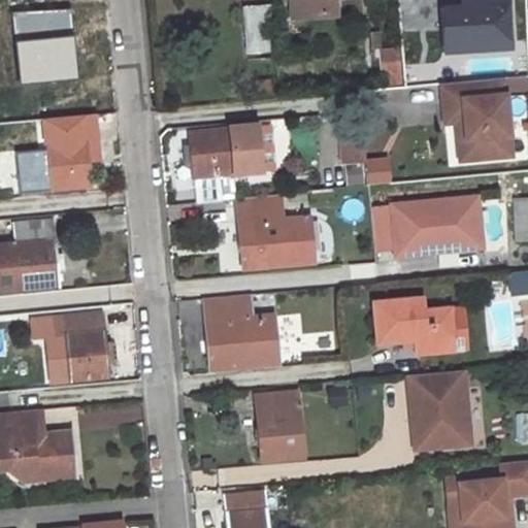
[(297,0),(290,0),(291,17),(298,17),(297,0)]
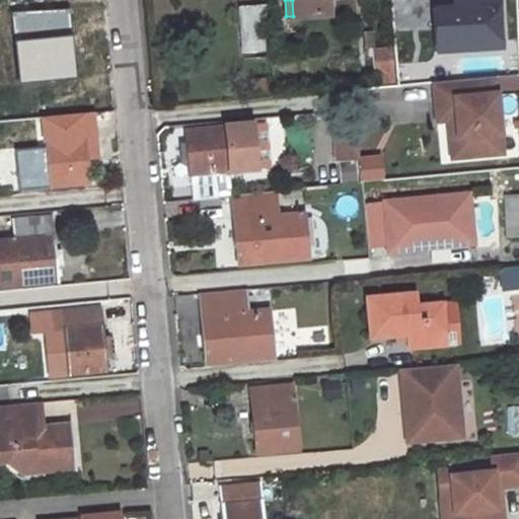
[(292,0),(293,16),(331,13),(329,0),(292,0)]
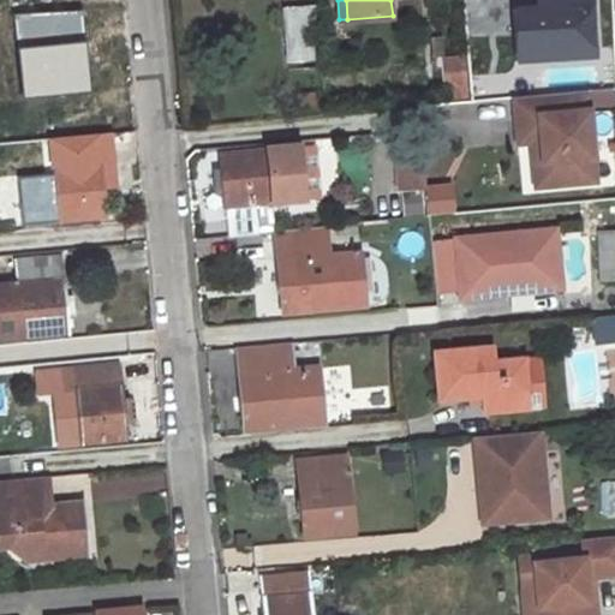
[(315,10),(284,11),(287,61),(318,60),(315,10)]
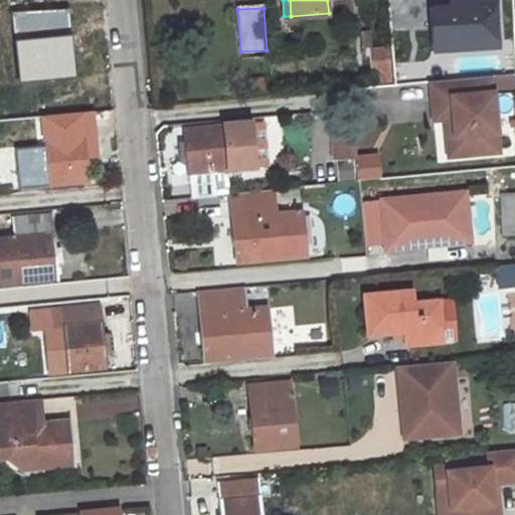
[(370,30),(360,31),(363,56),(372,54),(371,47),(370,30)]
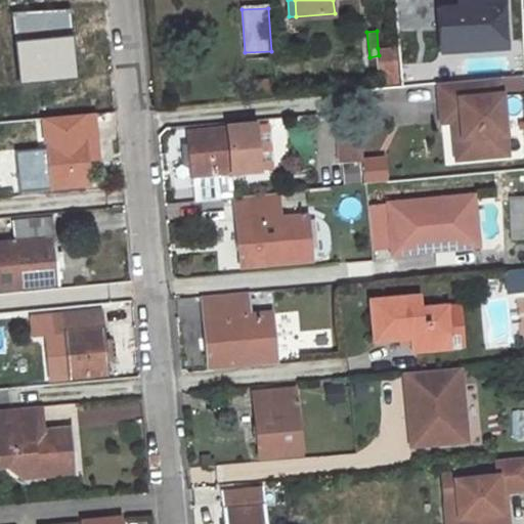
[(395,47),(378,48),(379,63),(397,62),(395,47)]
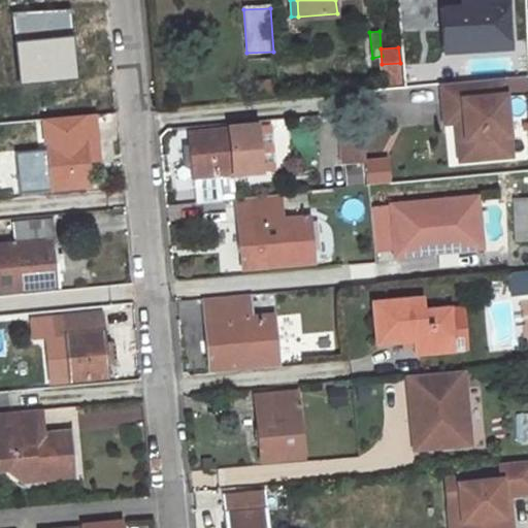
[(400,63),(382,64),(385,86),(402,85),(400,63)]
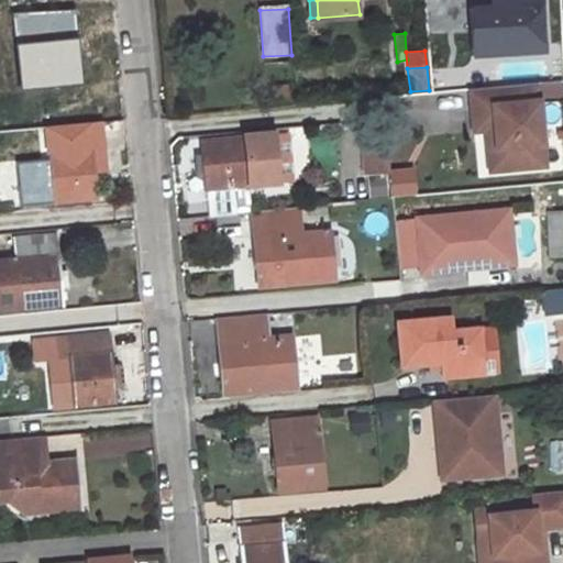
[(538,84),(471,89),(474,132),(486,131),(495,130),(498,172),(545,167),(538,84)]
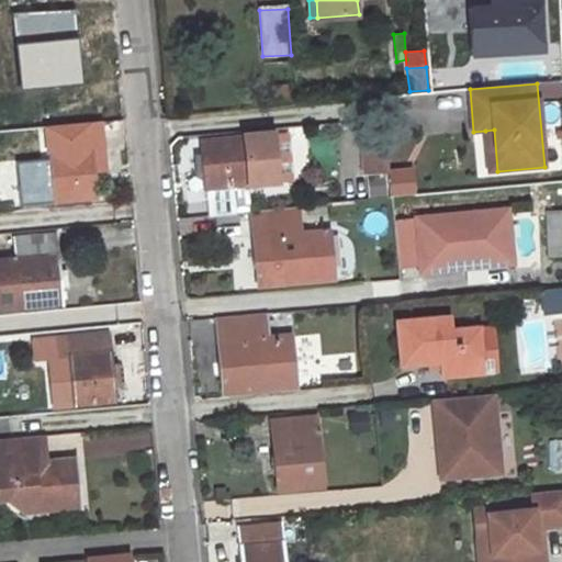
[(89,122),(46,126),(53,200),(96,197),(93,179),(90,134),(89,122)]
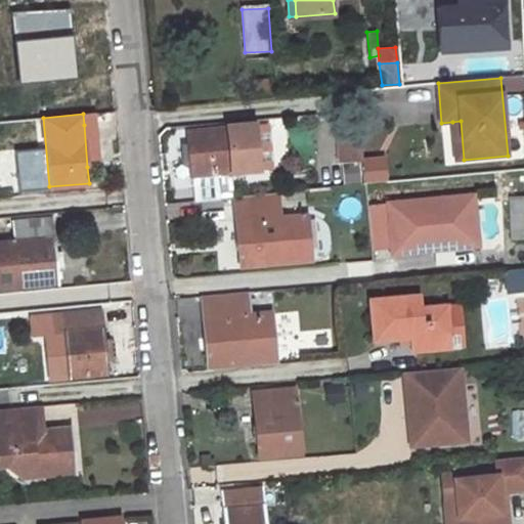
[(93,114),(83,114),(84,125),(94,124),(93,114)]
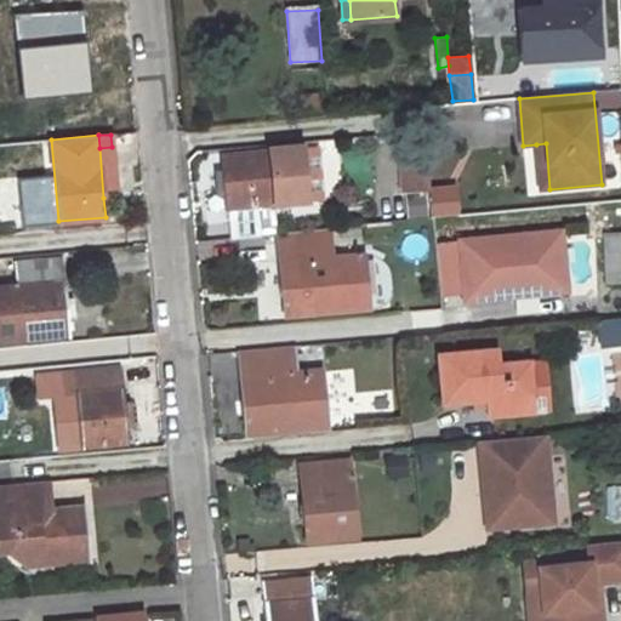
[(536,144),(540,189),(550,189),(546,143),(536,144)]
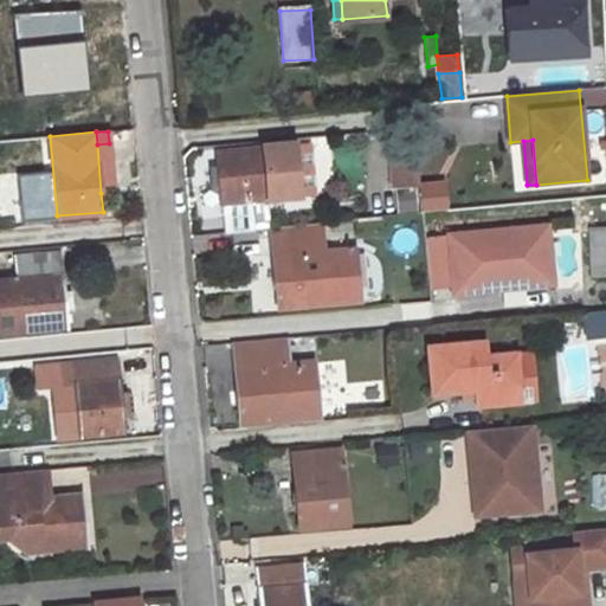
[(109,143),(97,144),(101,193),(113,192),(109,143)]
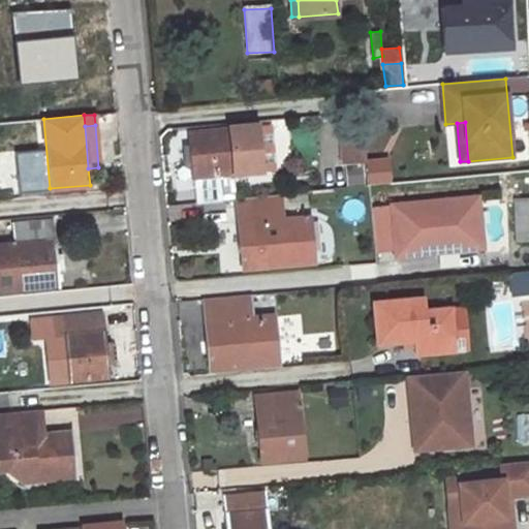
[(446,125),(447,165),(456,164),(455,125),(446,125)]
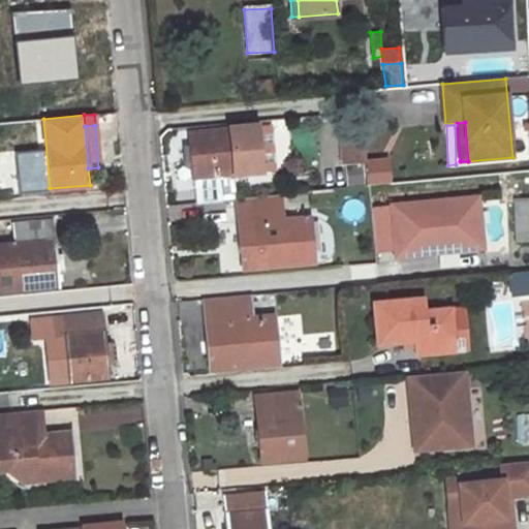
[(256,126),(190,132),(194,178),(261,173),(256,126)]
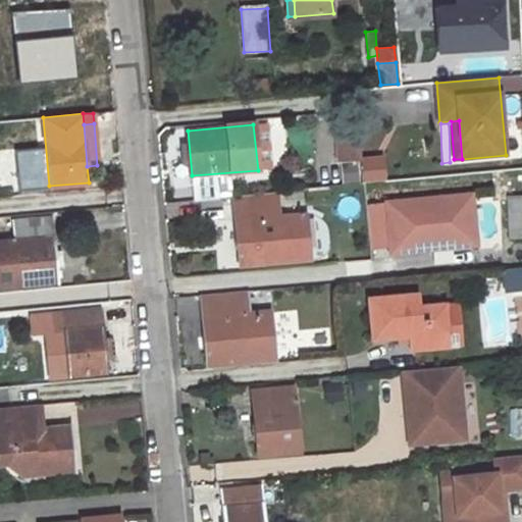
[(334,160),(359,160),(360,137),(335,137),(334,160)]
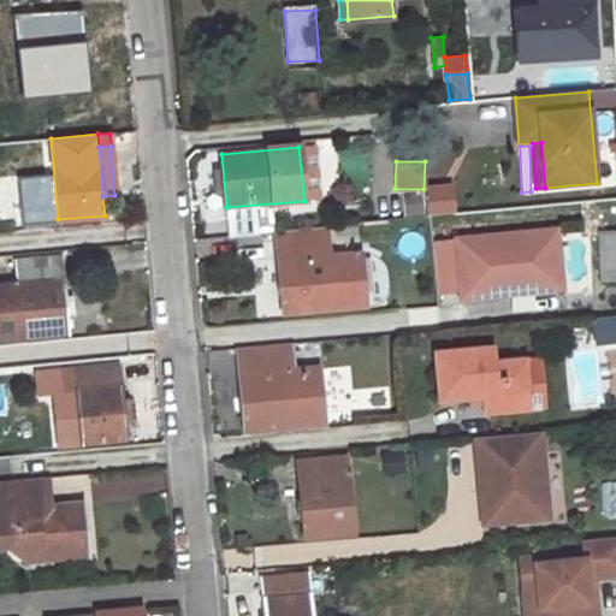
[(427,214),(455,213),(454,182),(425,183),(427,214)]
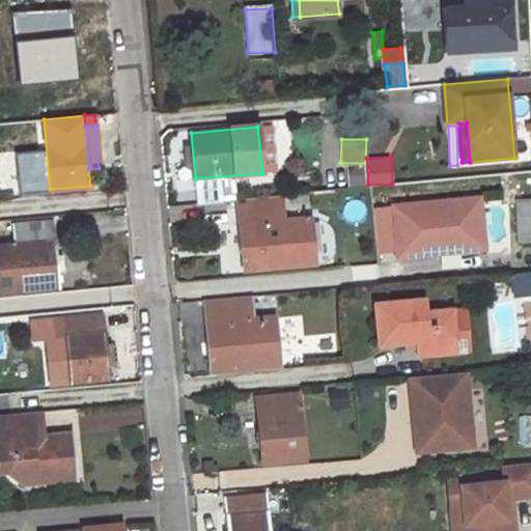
[(480,196),(394,204),(398,251),(430,248),(429,245),(467,242),(467,245),(484,244),(480,196)]
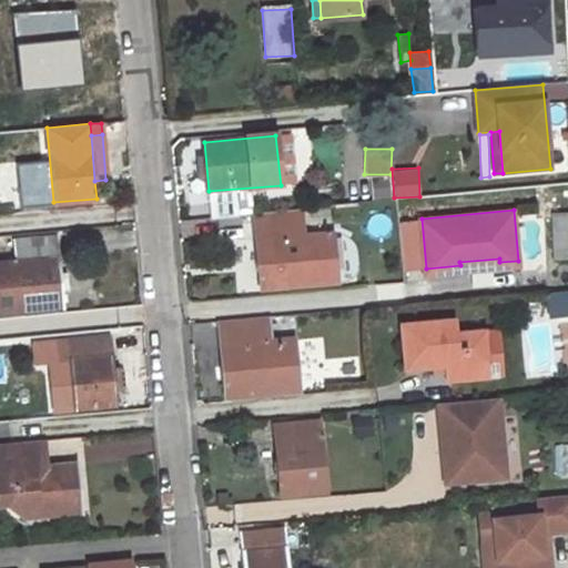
[(301,213),(255,216),(263,290),(337,282),(332,233),(303,236),(301,213)]
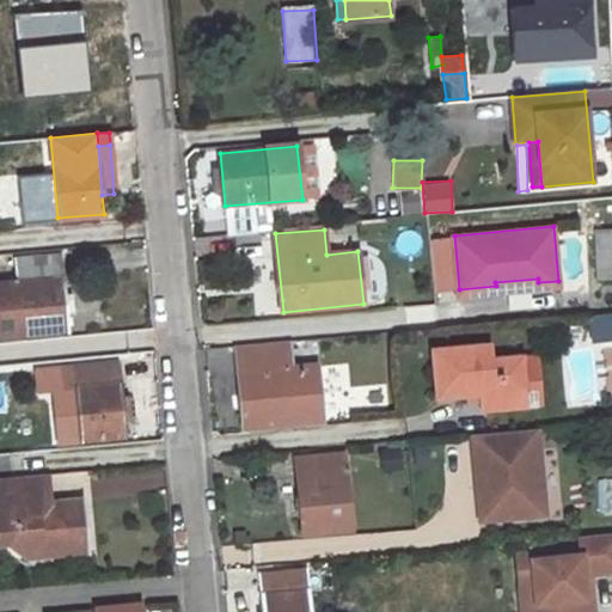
[(611,232),(595,233),(599,280),(611,279),(611,232)]
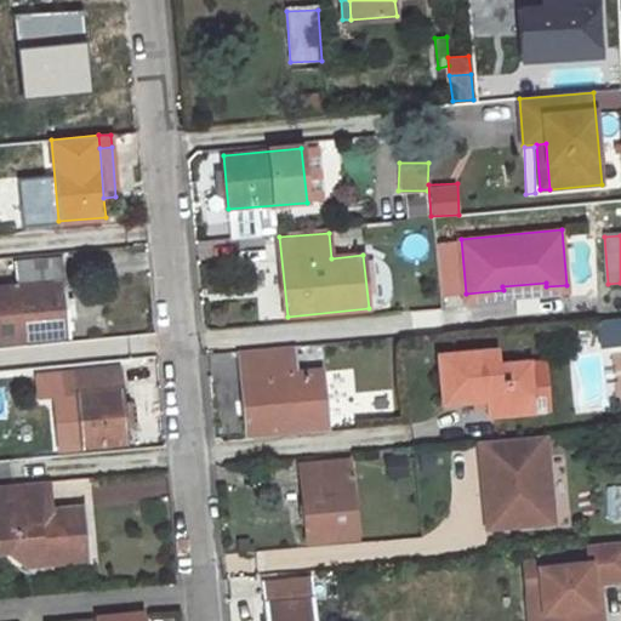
[(70,335),(64,258),(15,263),(17,286),(0,288),(0,324),(1,340),(3,342),(70,335)]
